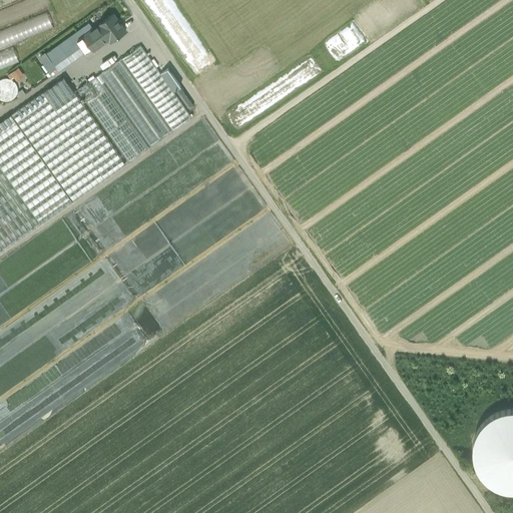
[(42,0),(26,0),(0,11),(0,31),(47,12),(42,0)]
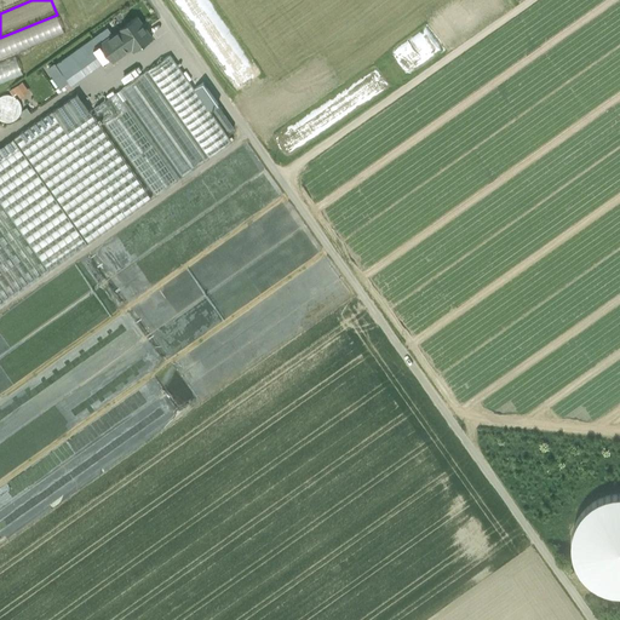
[(0,0),(0,13),(32,0),(0,0)]
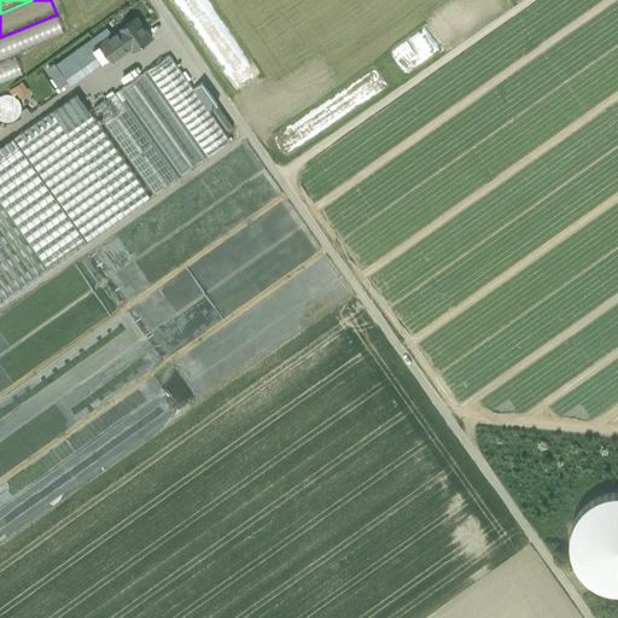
[(57,15),(0,38),(0,63),(16,57),(66,36),(57,15)]
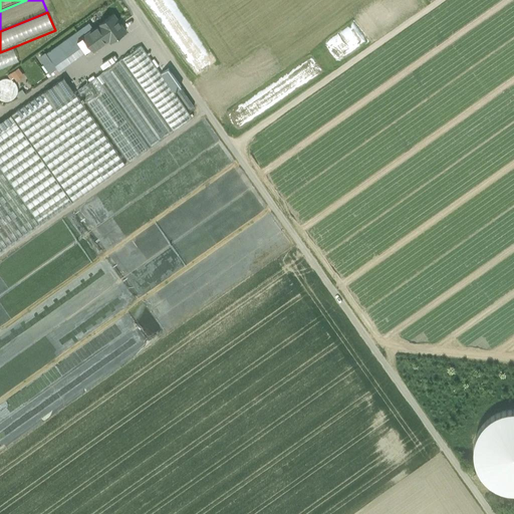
[(113,13),(99,22),(101,24),(94,28),(102,39),(107,35),(111,41),(125,30),(113,13)]
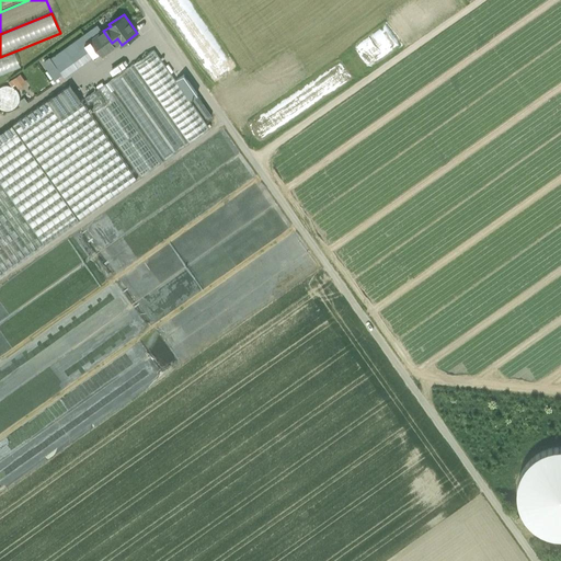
[(93,38),(102,32),(98,24),(88,31),(93,38)]
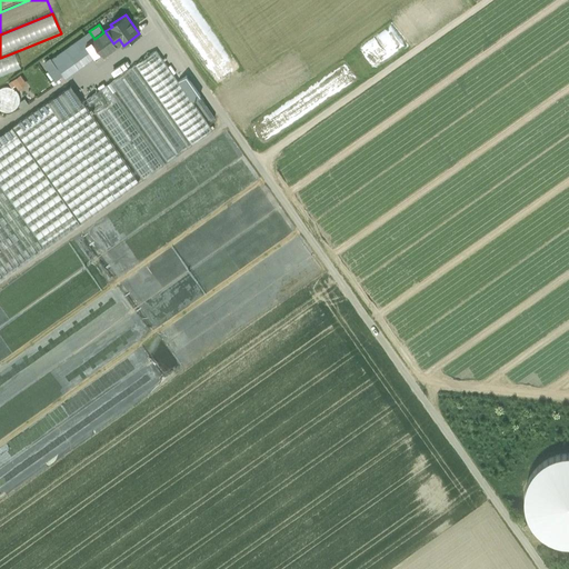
[(89,31),(65,49),(79,68),(113,43),(105,31),(103,32),(95,39),(89,31)]
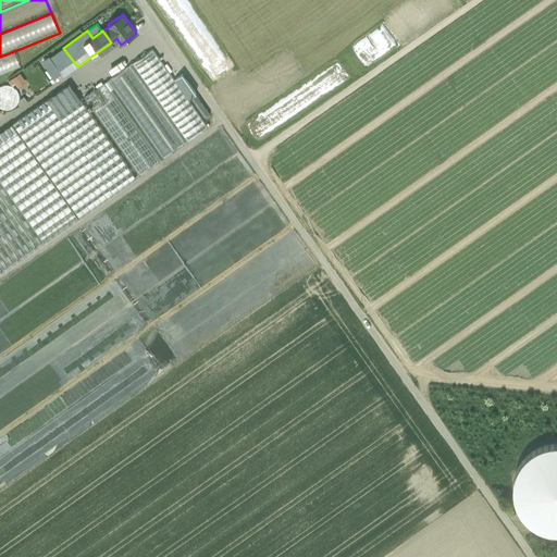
[(77,66),(63,48),(51,57),(64,76),(77,66)]
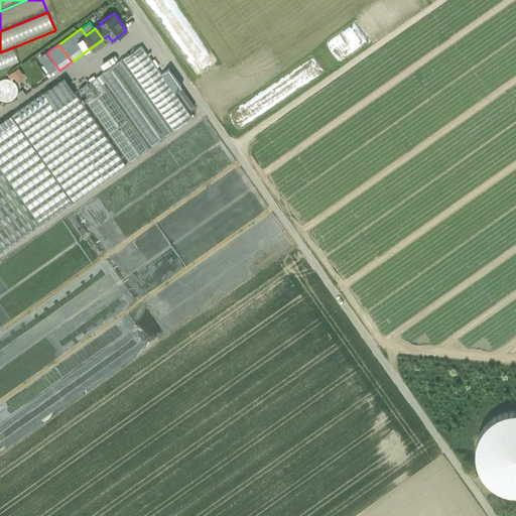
[(194,118),(142,44),(124,58),(174,131),(194,118)]
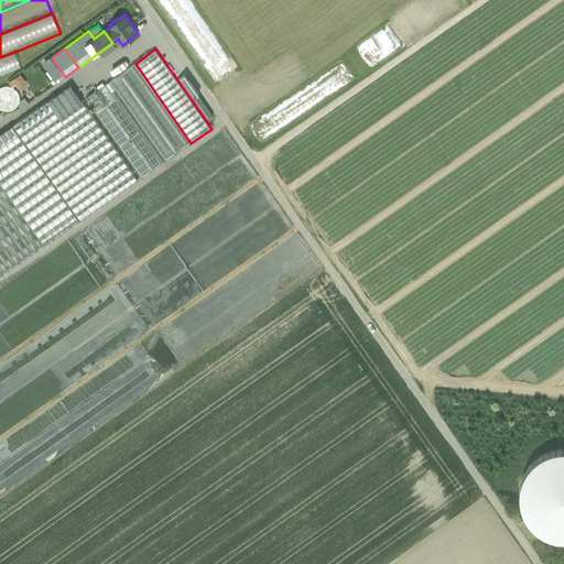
[(14,52),(0,57),(0,75),(21,66),(14,52)]
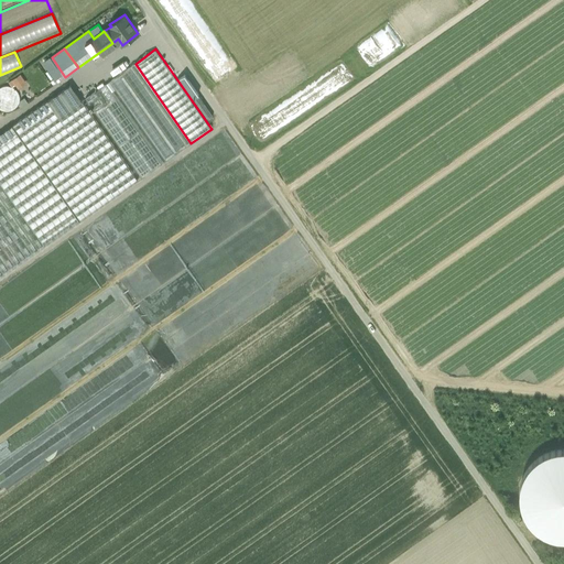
[(60,75),(50,61),(44,65),(54,78),(60,75)]
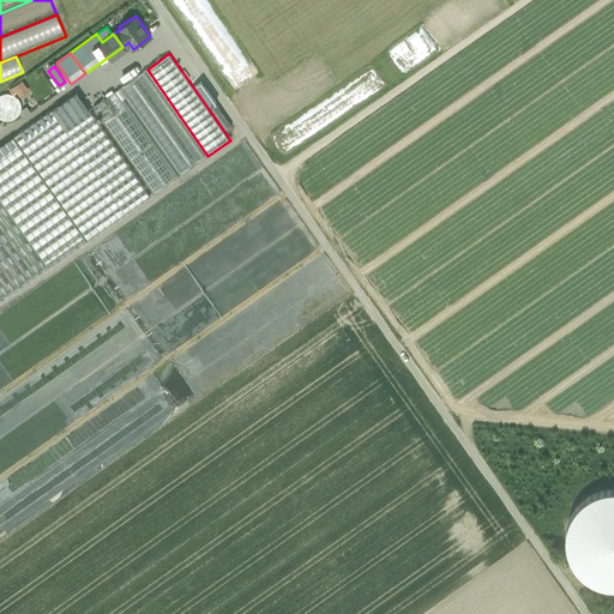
[(204,158),(143,72),(120,88),(181,175),(204,158)]
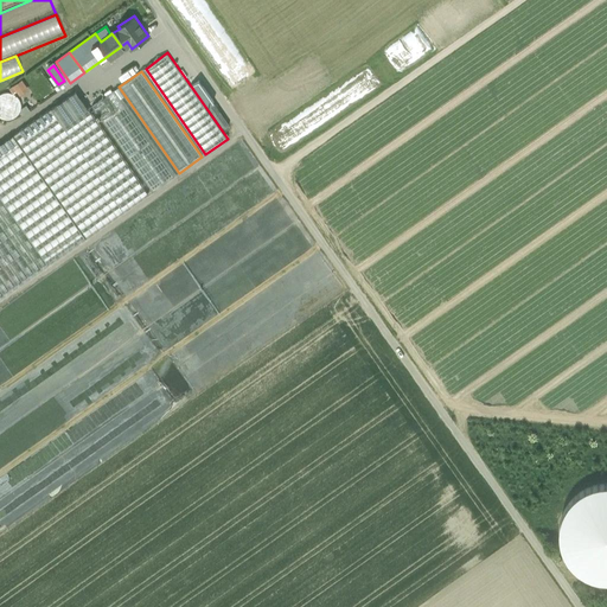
[(17,96),(27,90),(23,80),(11,85),(17,96)]
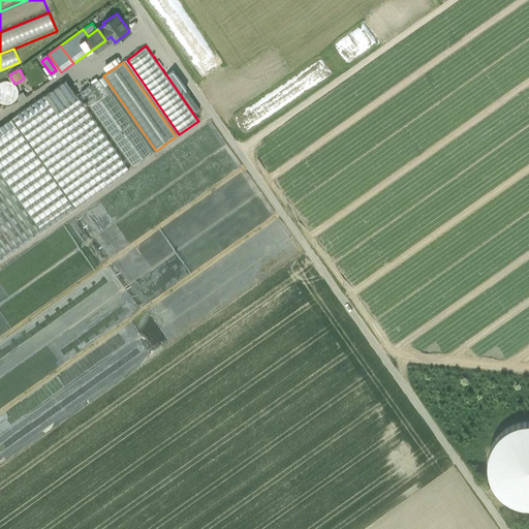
[(0,104),(1,106),(20,97),(10,79),(0,83),(0,104)]
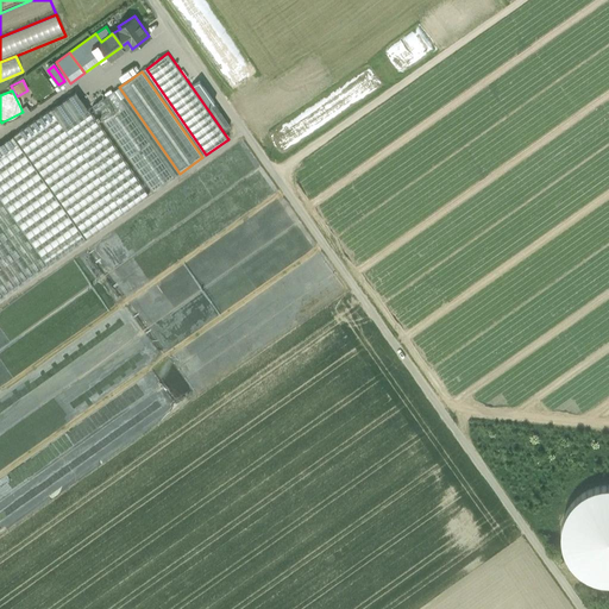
[(115,90),(93,106),(99,114),(96,115),(99,119),(101,117),(102,120),(125,105),(115,90)]
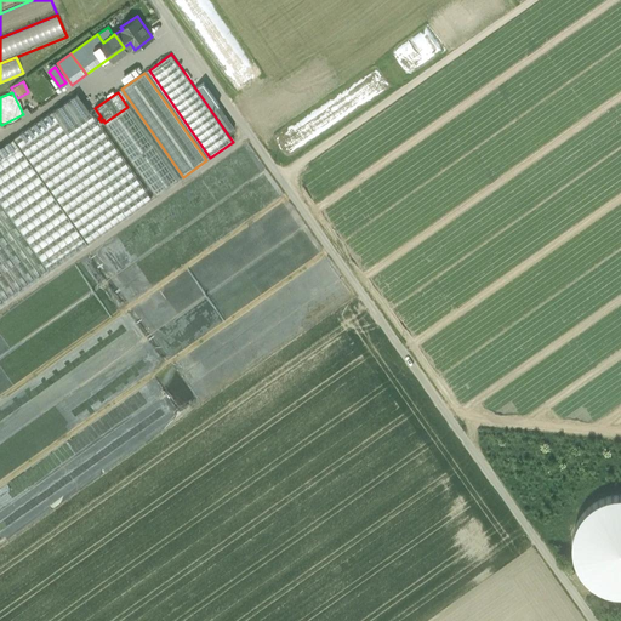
[(78,93),(0,148),(0,306),(152,199),(78,93)]
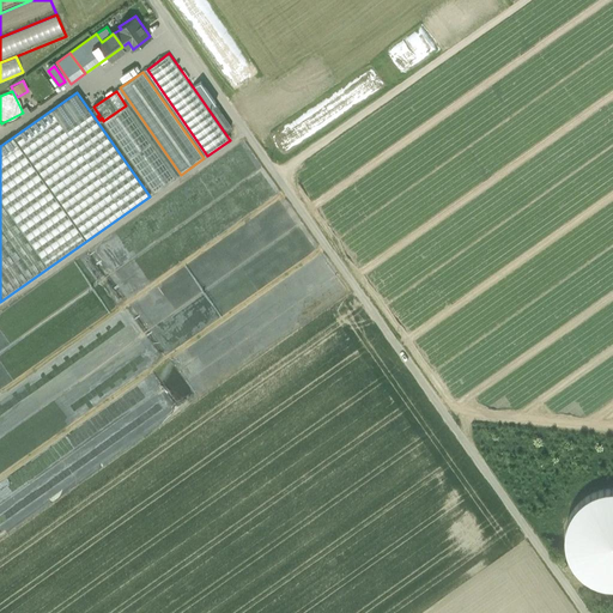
[(91,104),(102,97),(99,93),(89,99),(91,104)]
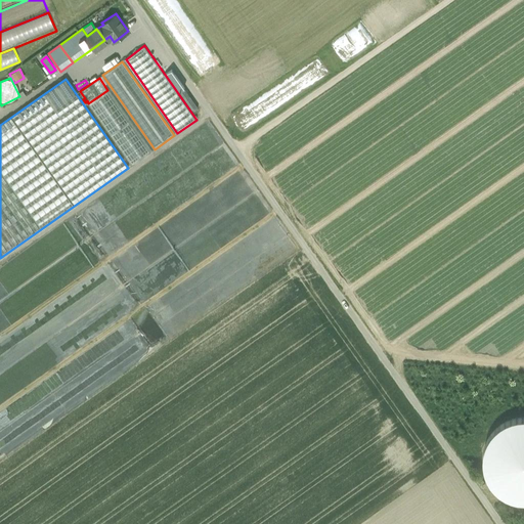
[(151,151),(107,89),(107,90),(88,103),(132,165),(151,151)]
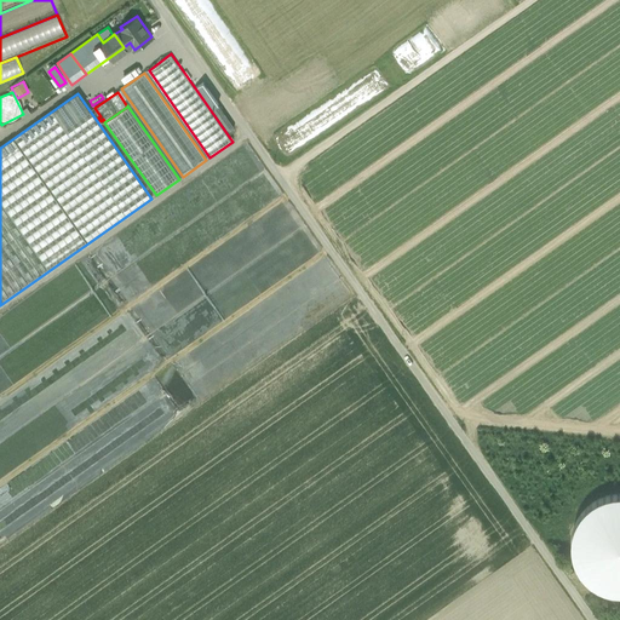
[(589,505),(583,511),(578,518),(574,526),(572,534),(570,543),(570,551),(573,560),(577,567),(581,574),(587,580),(593,586),(602,590),(610,592),(619,593),(619,592),(619,494),(613,495),(604,497),(596,500),(589,505)]
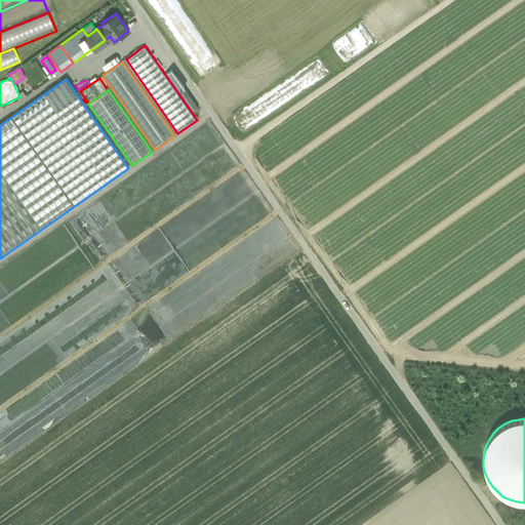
All buildings are outlined.
